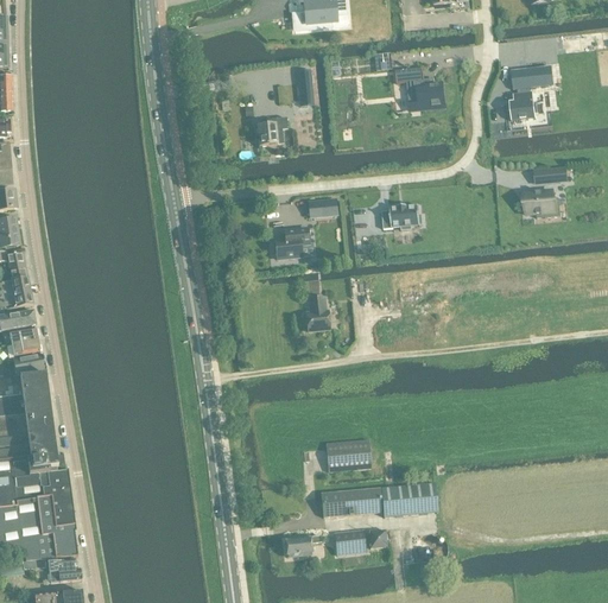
[(314,0),(304,1),(305,10),(306,23),(317,21),(333,20),(336,20),(335,11),(346,11),(344,0),(314,0)]
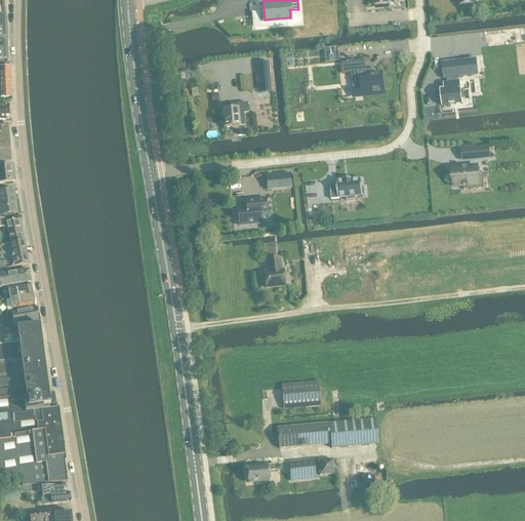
[(337,44),(324,45),(326,58),(339,57),(337,44)]
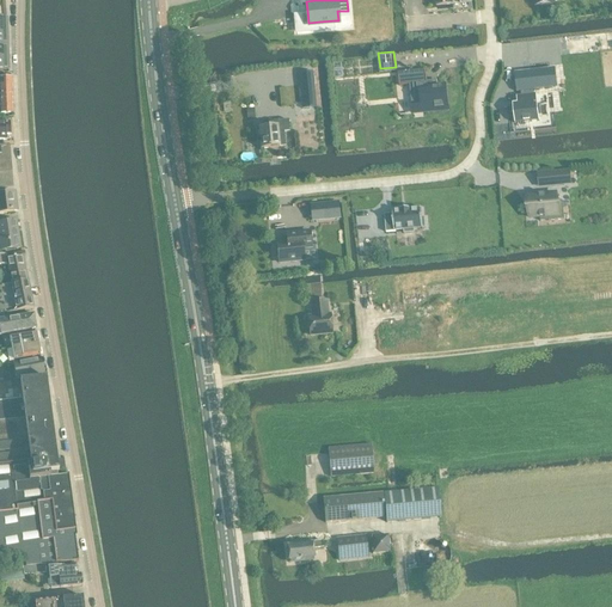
[(519,102),(514,102),(515,120),(539,117),(537,91),(534,91),(533,86),(551,84),(550,65),(514,69),(516,89),(522,87),(524,92),(518,93),(519,102)]
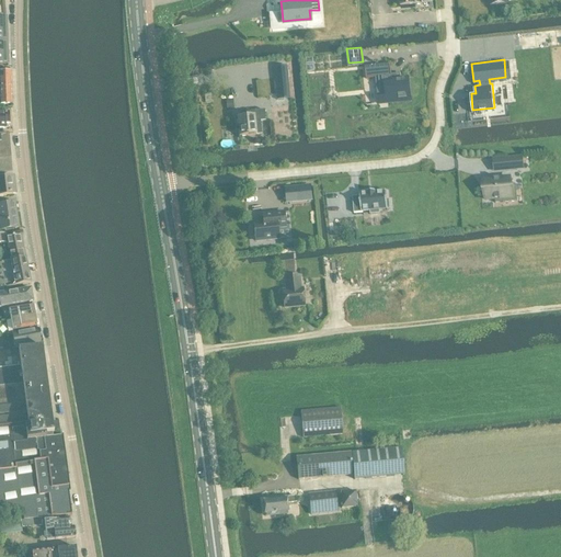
[(376,75),(378,94),(387,93),(388,100),(411,98),(409,76),(402,77),(397,77),(397,71),(391,71),(390,60),(365,64),(366,76),(376,75)]
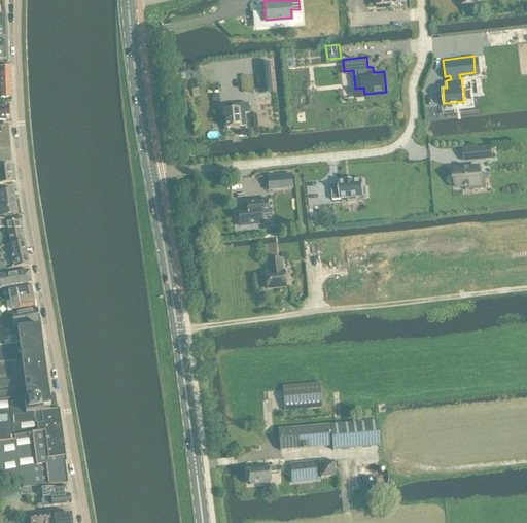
[(273,90),(270,59),(257,60),(260,91),(273,90)]
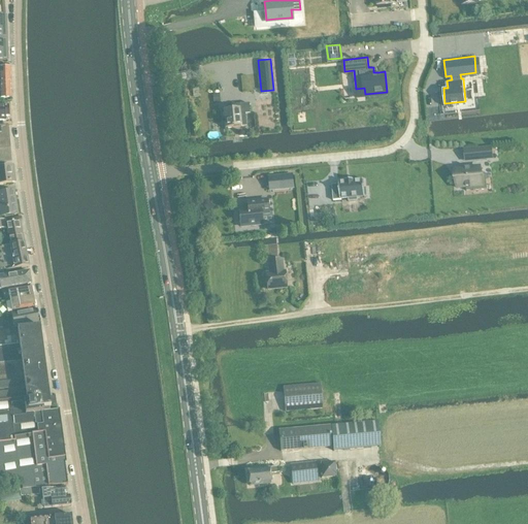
[(0,79),(11,79),(11,64),(0,64),(0,79)]
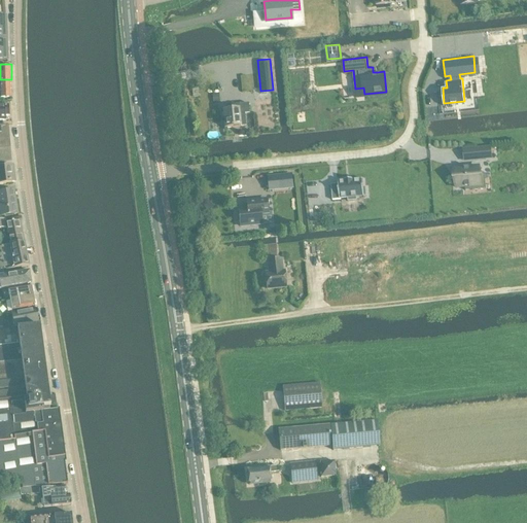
[(11,79),(0,79),(0,95),(11,95),(11,79)]
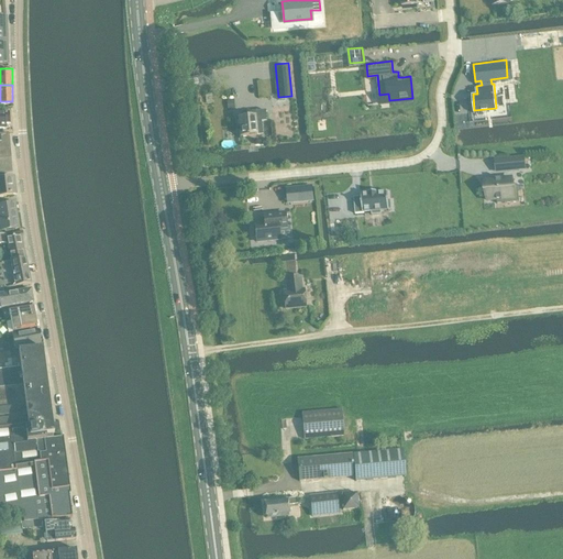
[(246,114),(239,114),(240,133),(263,131),(261,118),(266,118),(265,107),(246,109),(246,114)]
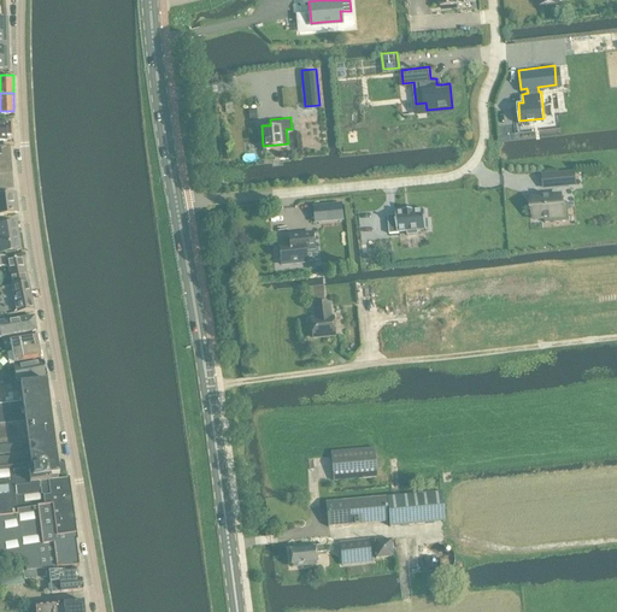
[(11,131),(11,119),(0,119),(0,136),(6,137),(6,133),(11,131)]
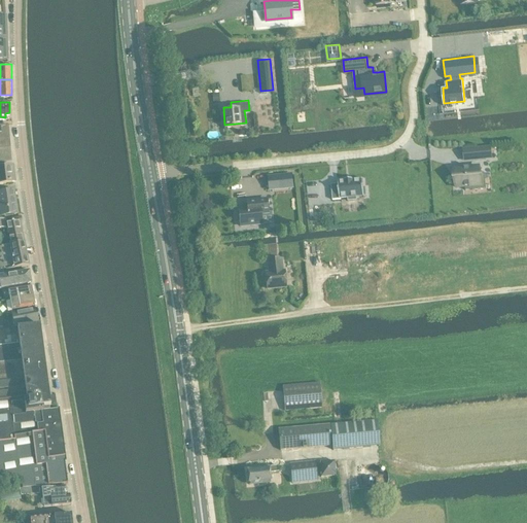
[(0,160),(12,159),(8,121),(0,123),(0,160)]
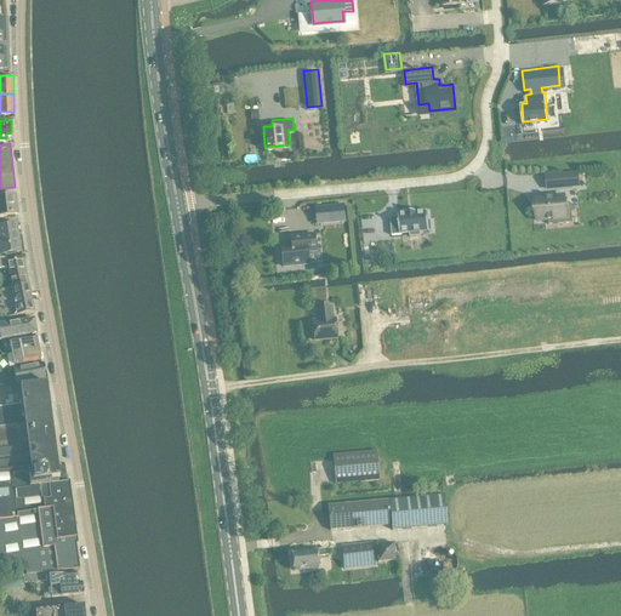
[(577,169),(562,171),(563,184),(579,182),(577,169)]
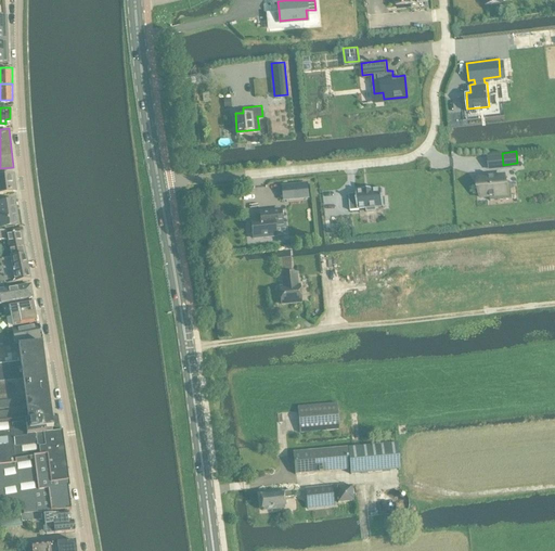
[(0,191),(7,191),(7,189),(16,189),(14,173),(0,174),(0,191)]
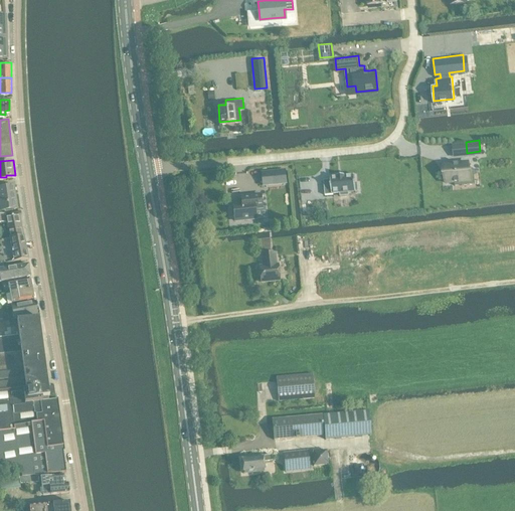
[(468,160),(445,162),(446,180),(455,179),(462,179),(462,182),(475,181),(474,166),(469,166),(468,160)]
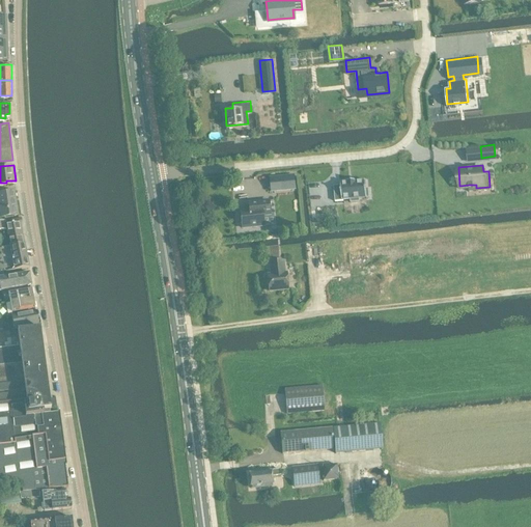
[(295,172),(269,174),(271,188),(296,186),(295,172)]
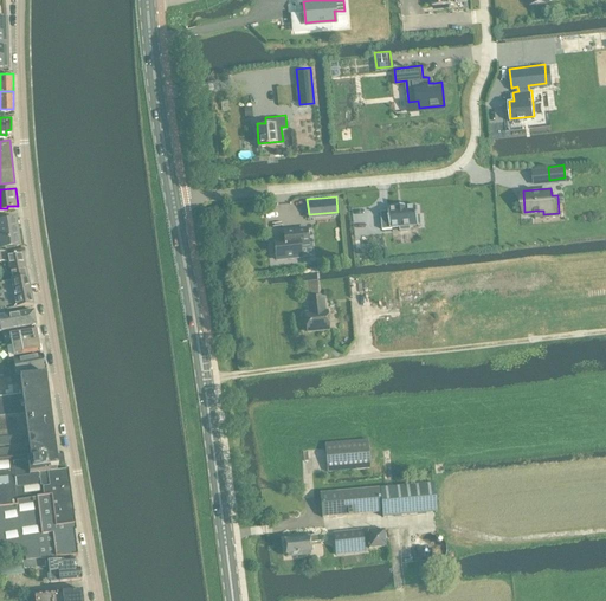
[(389,208),(381,208),(382,226),(392,225),(400,224),(400,227),(411,227),(410,223),(418,223),(419,223),(421,223),(420,212),(418,212),(417,202),(417,204),(406,205),(406,202),(403,204),(398,204),(397,204),(397,205),(389,206),(389,205),(388,205),(389,208)]
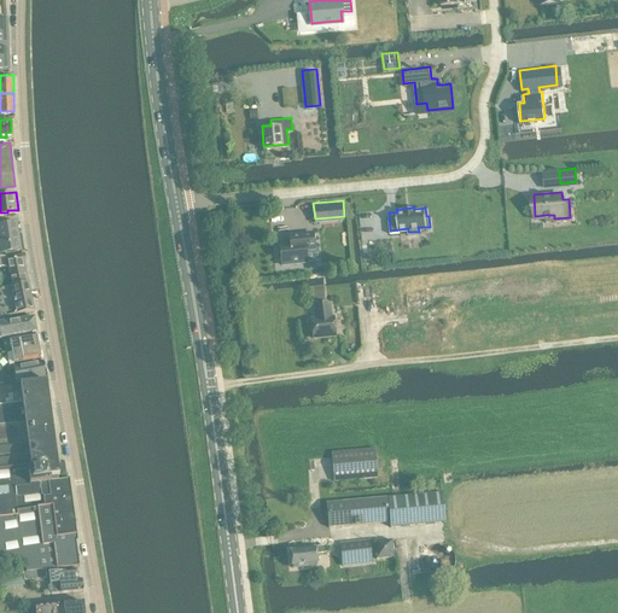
[(0,245),(0,249),(1,250),(5,249),(21,246),(17,219),(0,221),(0,245)]
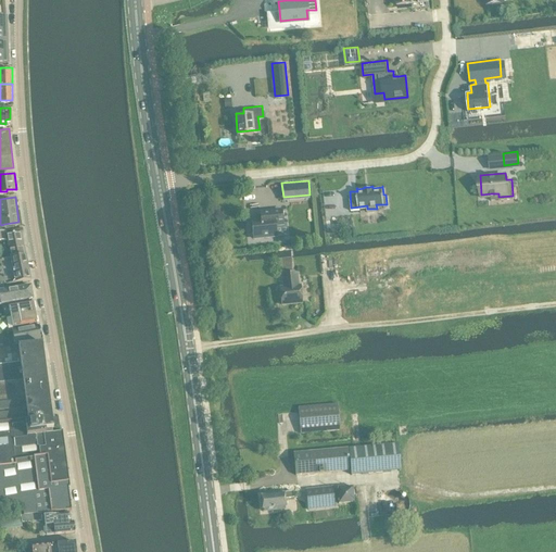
[(262,217),(252,218),(253,236),(277,234),(276,223),(282,222),(281,208),(261,210),(262,217)]
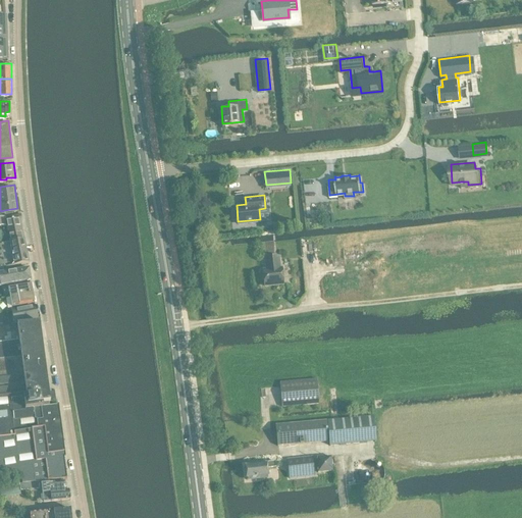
[(10,240),(24,237),(20,215),(6,217),(6,214),(3,215),(3,214),(0,214),(0,222),(7,222),(10,240)]
